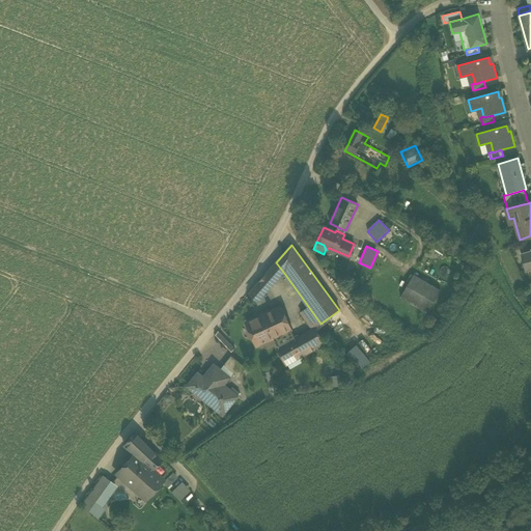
[(530,263),(530,250),(521,254),(524,266),(530,263)]
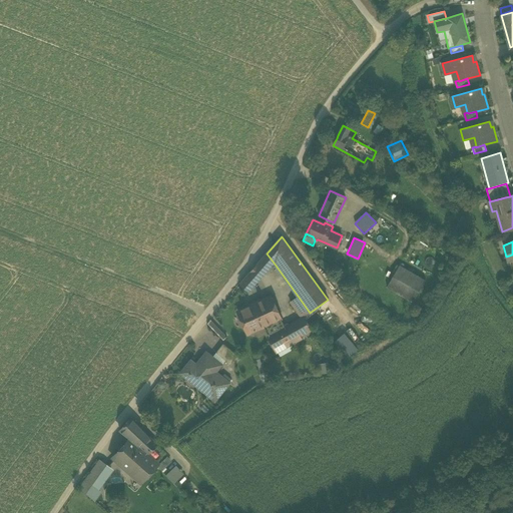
[(266,273),(274,263),(267,253),(257,266),(266,273)]
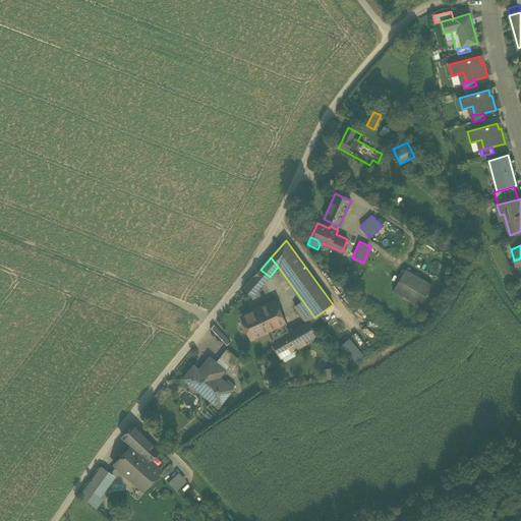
[(395,289),(419,302),(430,282),(406,269),(395,289)]
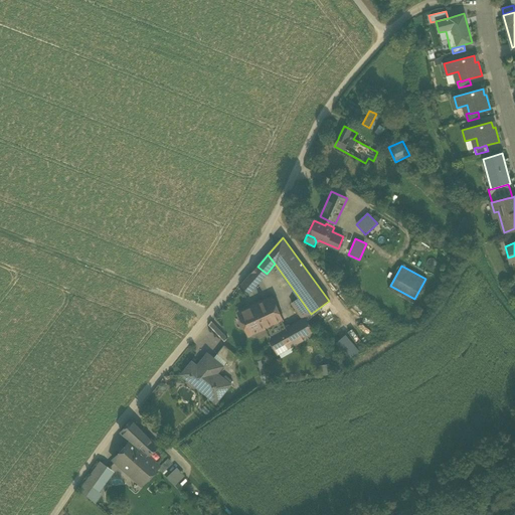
[(261,280),(267,274),(258,267),(251,273),(261,280)]
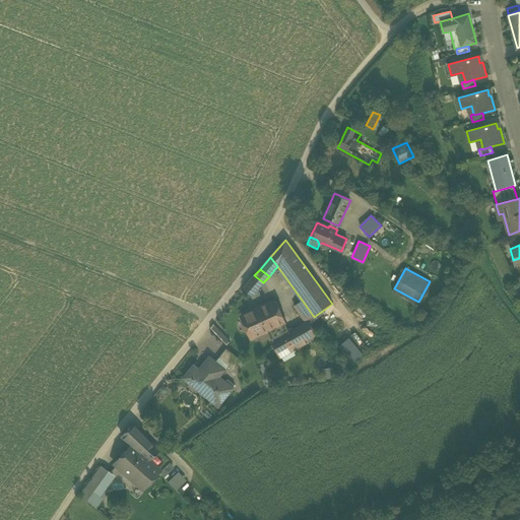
[(253,295),(263,282),(254,275),(245,287),(253,295)]
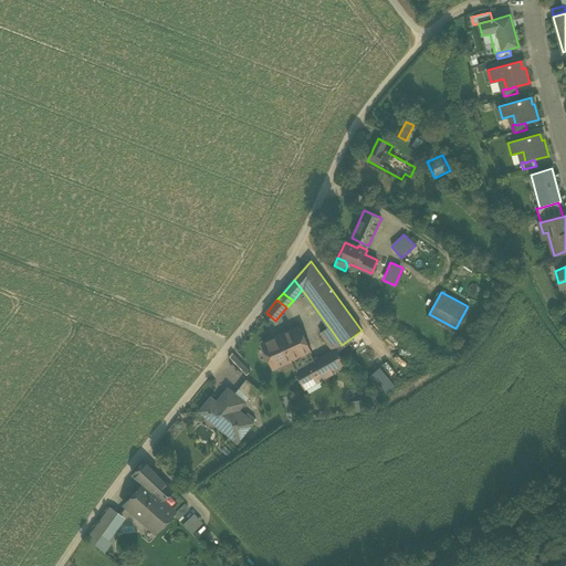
[(273,369),(292,360),(310,352),(299,327),(262,344),(273,369)]
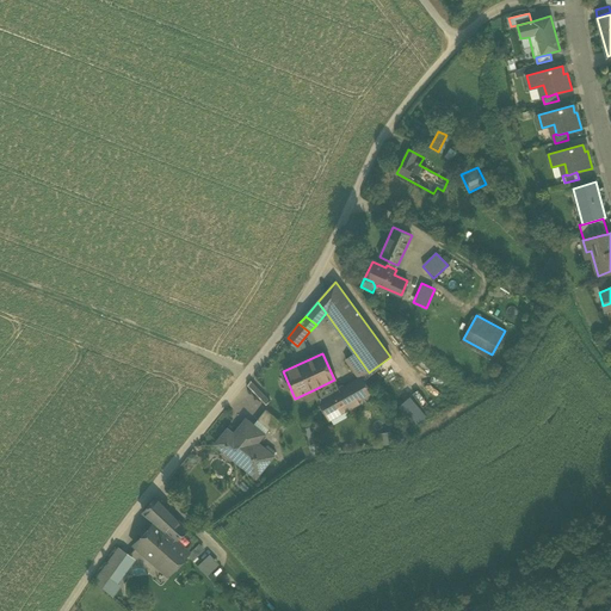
[(363,378),(369,372),(357,356),(346,363),(359,380),(362,378),(363,378)]
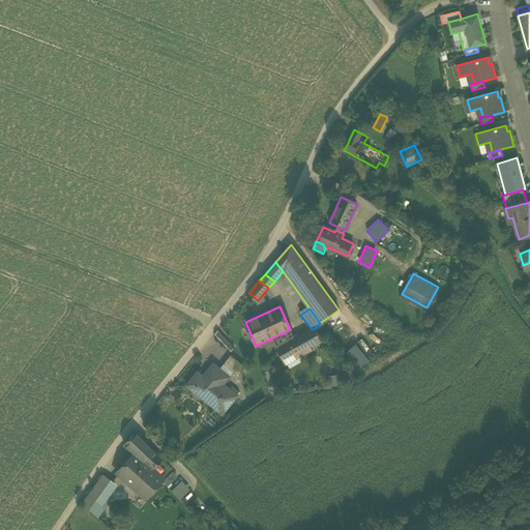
[(312,329),(294,339),(277,348),(276,349),(284,361),(298,354),(299,356),(310,351),(307,348),(321,341),(315,328),(314,328),(312,329)]
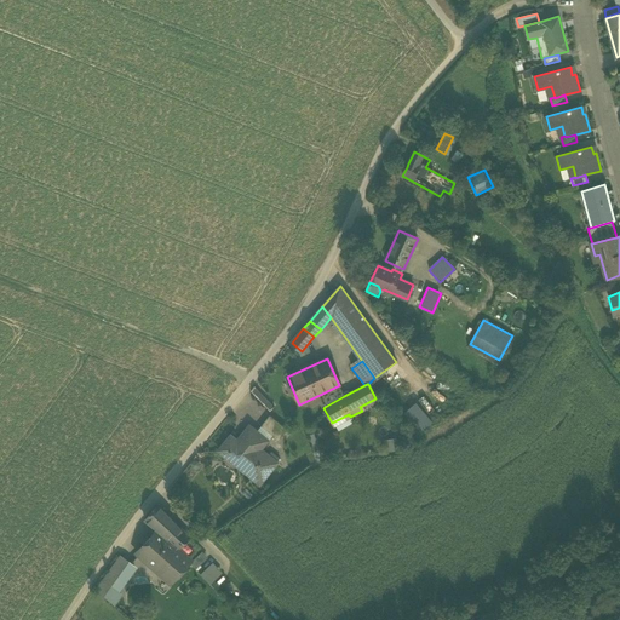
[(320,395),(325,407),(344,396),(339,385),(320,395)]
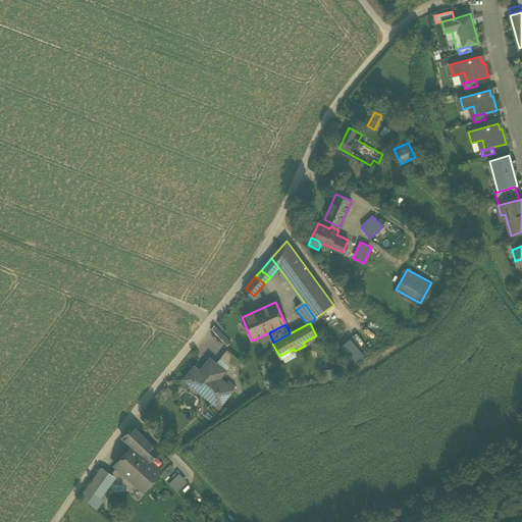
[(351,338),(341,348),(354,363),(364,355),(351,338)]
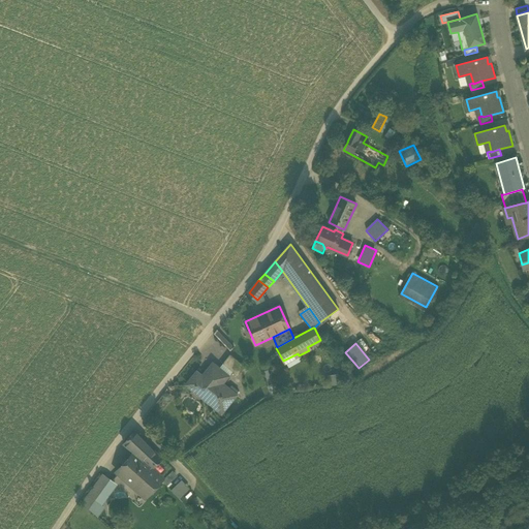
[(298,353),(283,361),(285,364),(299,355),(298,353)]
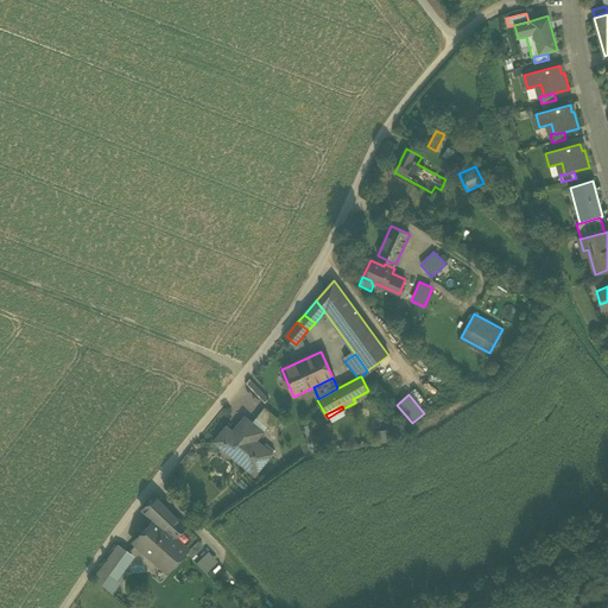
[(266,428),(273,432),(282,422),(265,407),(255,419),(266,428)]
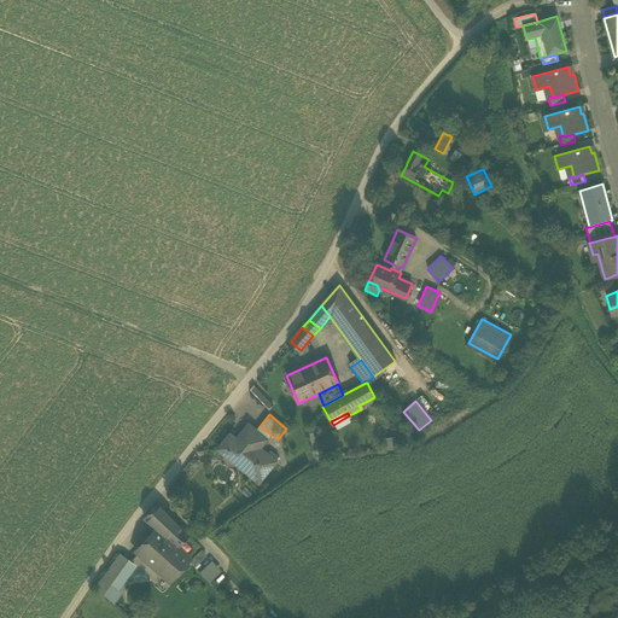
[(349,415),(333,425),(337,431),(353,421),(349,415)]
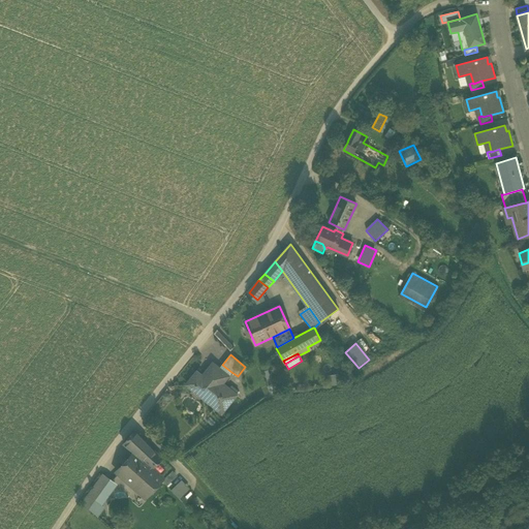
[(201,393),(224,411),(237,395),(222,383),(228,376),(219,368),(213,364),(207,371),(208,372),(203,377),(196,372),(186,384),(194,391),(197,386),(203,392),(201,393)]
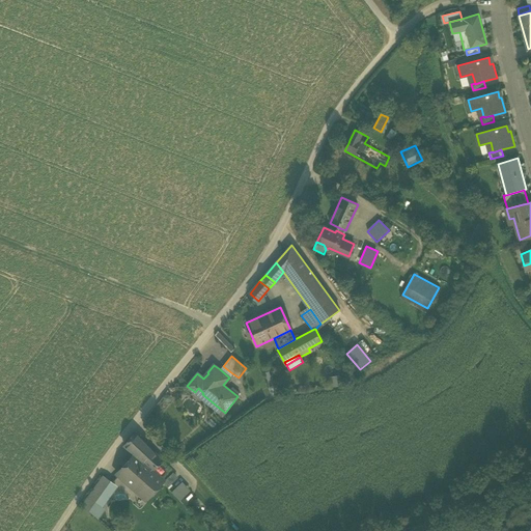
[(223,366),(220,369),(229,378),(232,373),(223,366)]
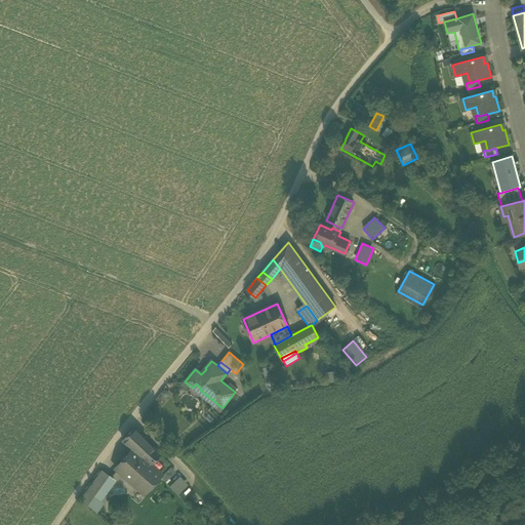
[(335,371),(325,372),(327,384),(337,381),(335,371)]
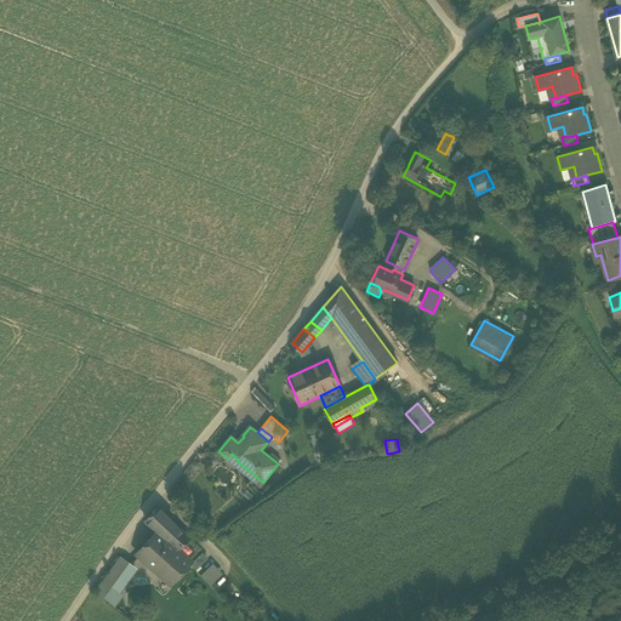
[(261,485),(263,483),(237,461),(238,460),(232,454),(228,459),(261,485)]
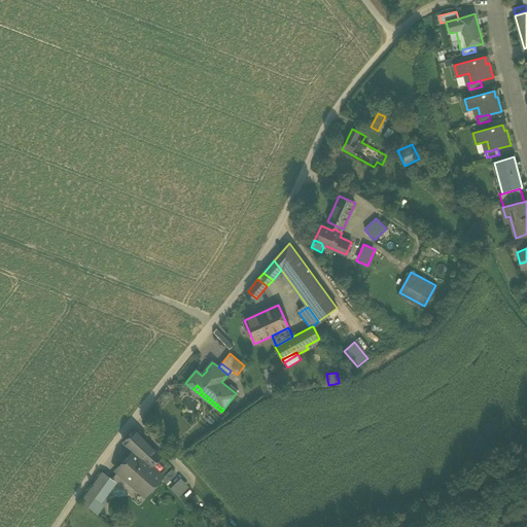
[(123,444),(133,452),(149,465),(159,456),(134,429),(123,444)]
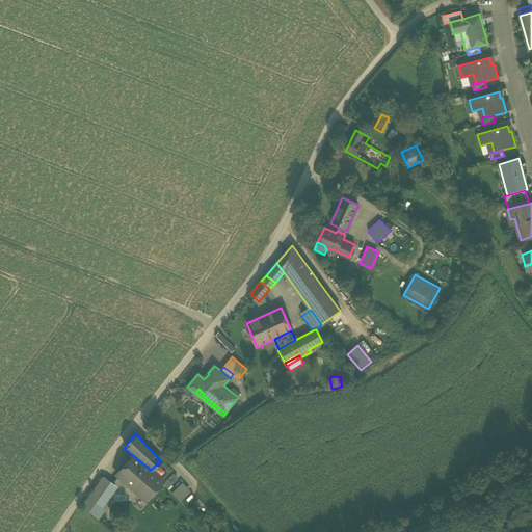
[(162,481),(151,470),(134,456),(116,475),(144,501),(162,481)]
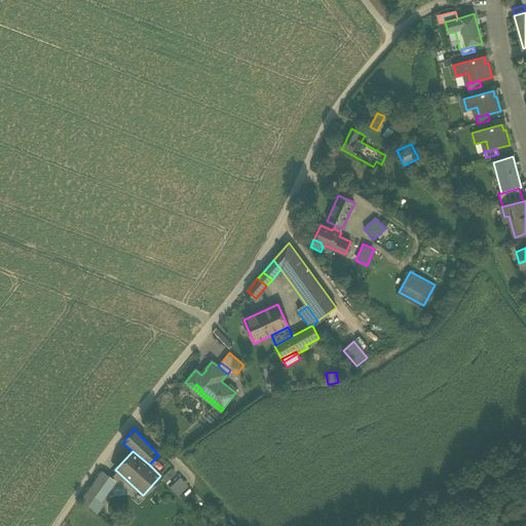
[(171,468),(164,475),(168,480),(175,474),(171,468)]
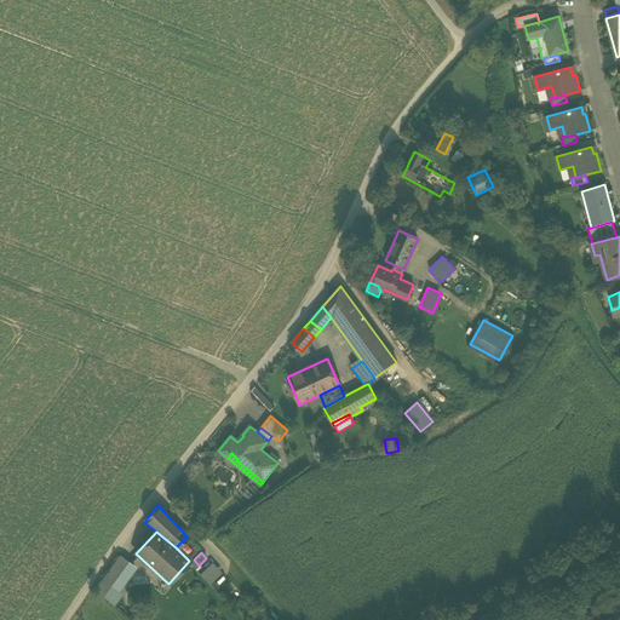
[(96,590),(113,606),(120,595),(114,591),(132,566),(120,556),(96,590)]
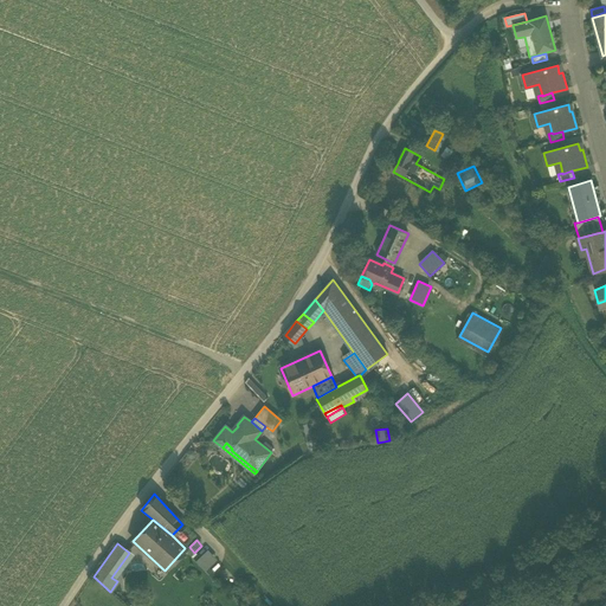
[(206,550),(199,558),(208,567),(216,560),(206,550)]
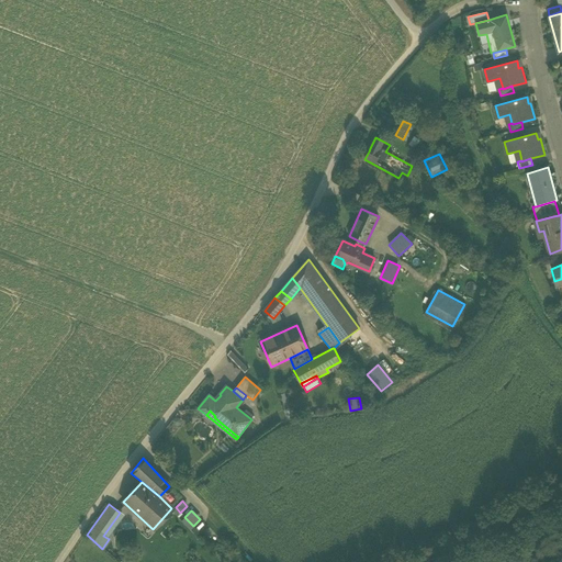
[(181,521),(189,529),(193,526),(184,517),(181,521)]
